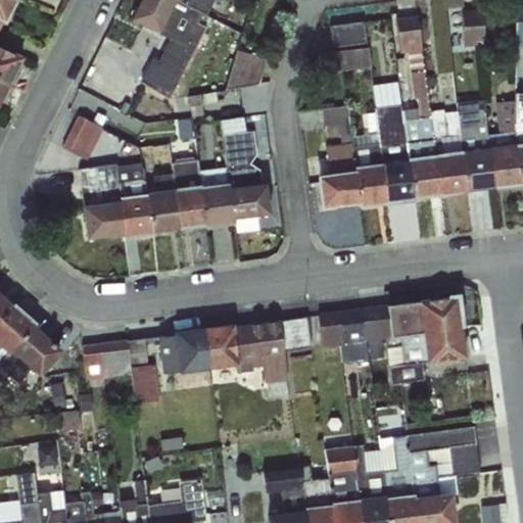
[(0,0),(0,21),(1,24),(4,25),(16,0),(0,0)]
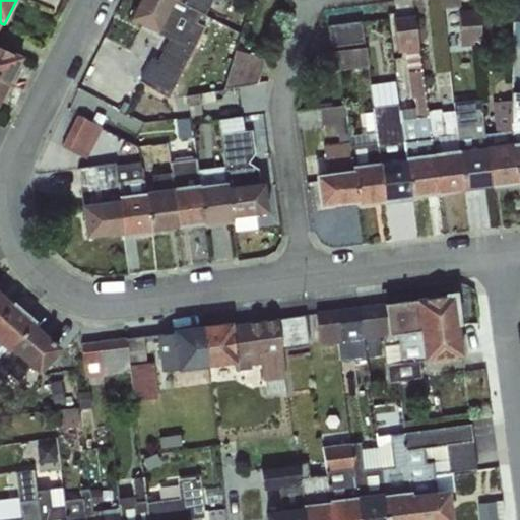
[(150,58),(139,82),(167,100),(204,26),(196,22),(200,14),(178,3),(172,0),(136,0),(126,19),(168,39),(156,60),(150,58)]
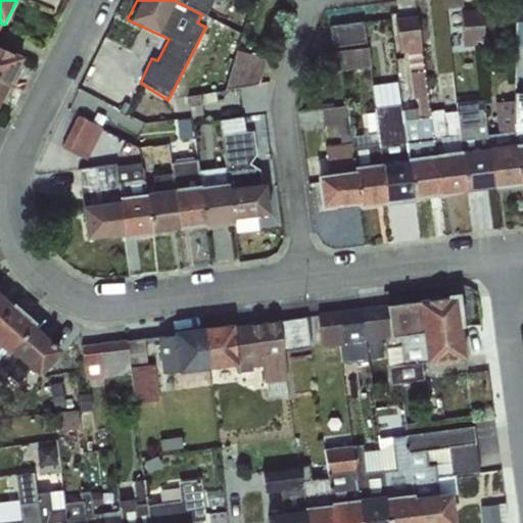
[(180,0),(179,3),(201,14),(205,16),(212,0),(180,0)]
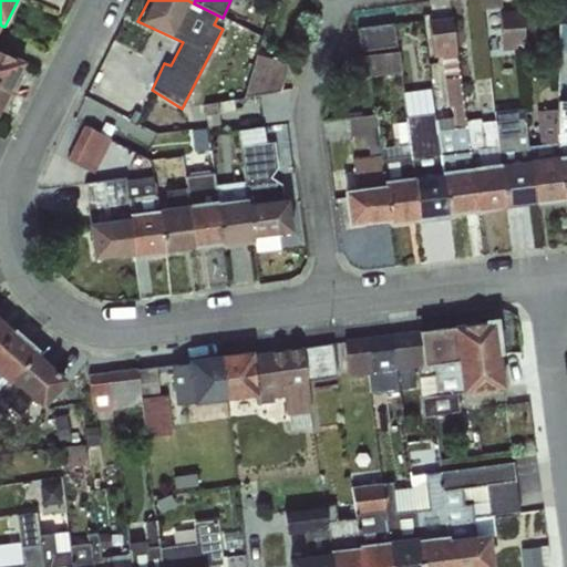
[(472,167),(465,121),(451,17),(450,17),(428,21),(433,58),(441,58),(443,80),(447,106),(452,106),(453,117),(435,120),(442,172),(471,167),(472,167)]
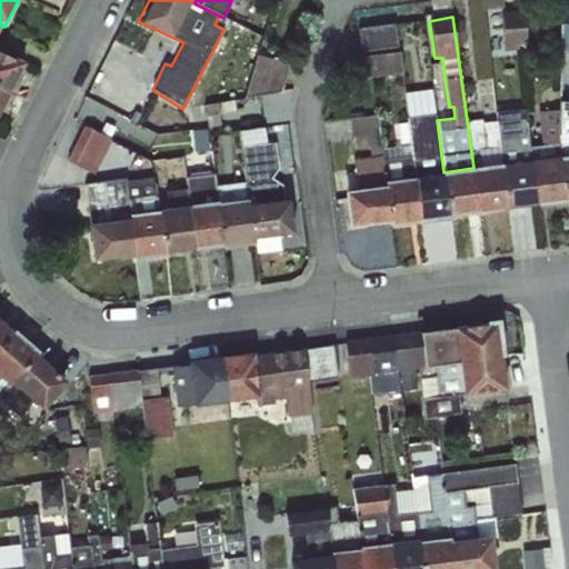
[(0,50),(0,85),(11,90),(25,62),(0,50)]
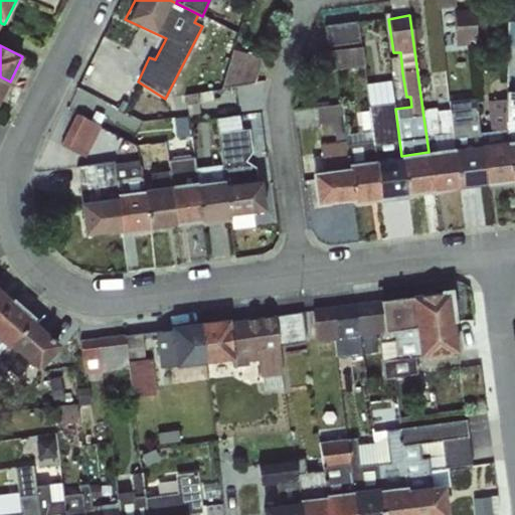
[(362,46),(316,51),(318,71),(364,66),(362,46)]
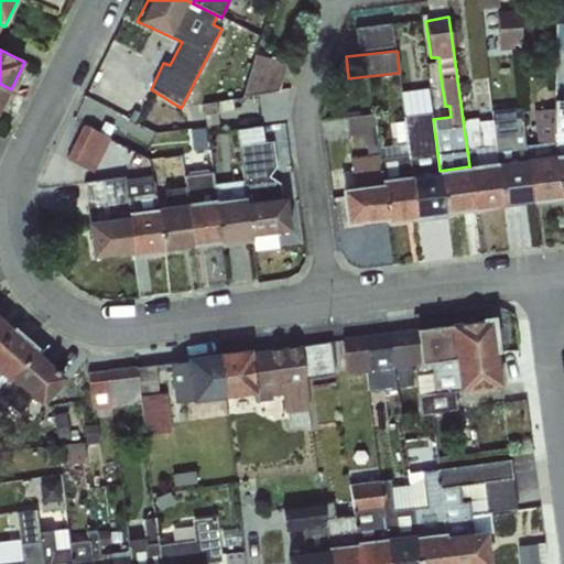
[(253,54),(240,97),(279,91),(286,64),(253,54)]
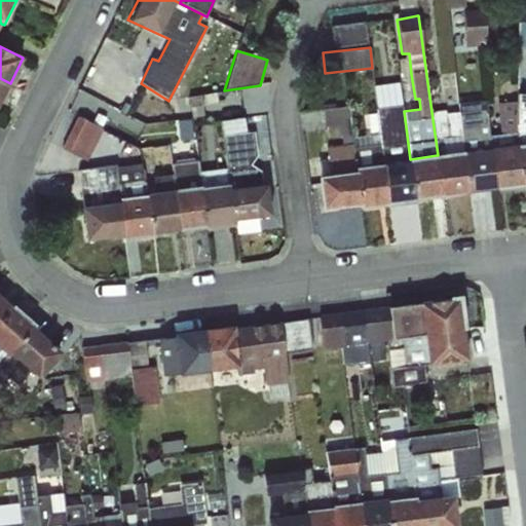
[(410,159),(404,111),(404,106),(399,76),(397,58),(384,58),(386,78),(390,107),(376,108),(378,134),(383,163),(409,160),(409,159),(410,159)]
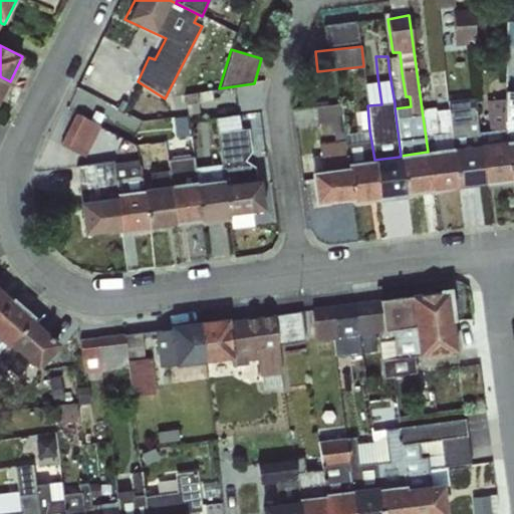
[(0,76),(0,102),(10,81),(0,76)]
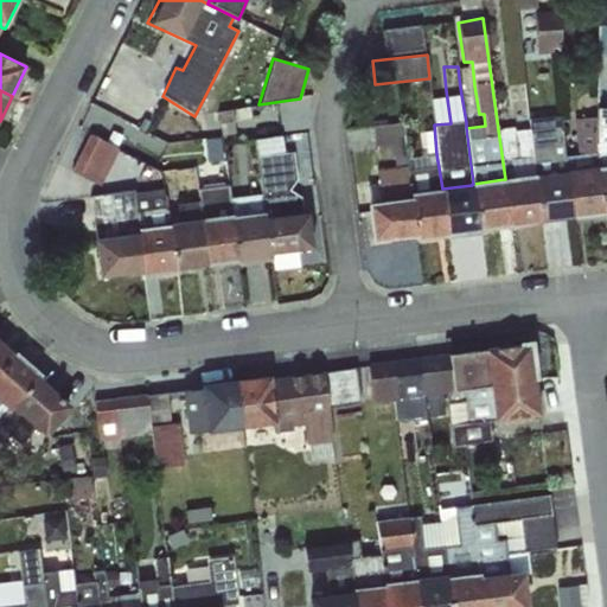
[(606,103),(596,103),(596,117),(596,153),(599,166),(606,165),(606,103)]
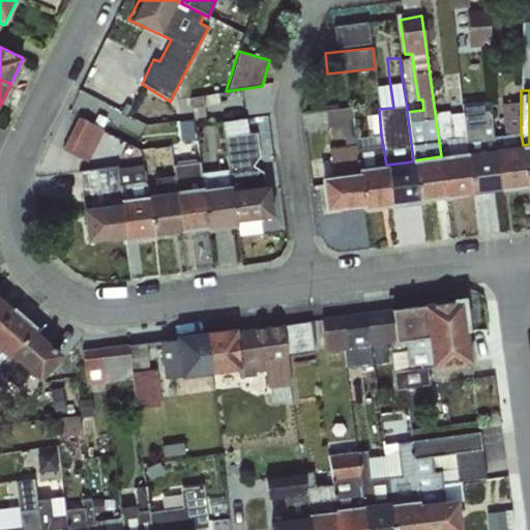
[(505,140),(494,141),(495,149),(522,146),(523,145),(521,134),(521,102),(501,105),(505,140)]
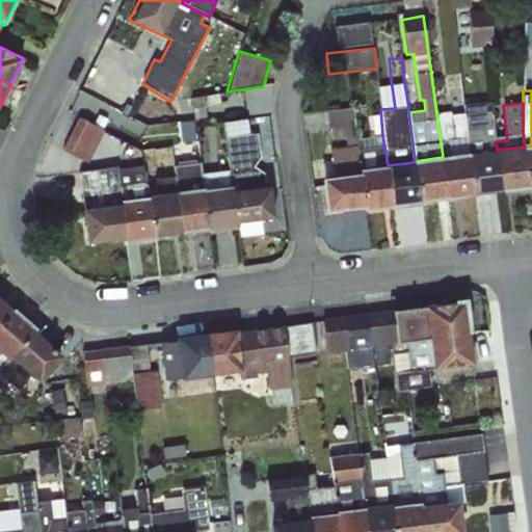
[(352,109),(327,112),(329,130),(344,128),(345,137),(355,136),(352,109)]
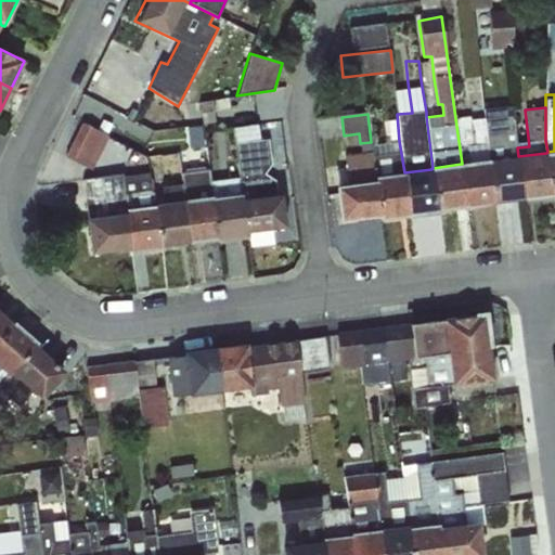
[(513,115),(485,118),(489,159),(490,159),(518,156),(517,147),(515,126),(513,115)]
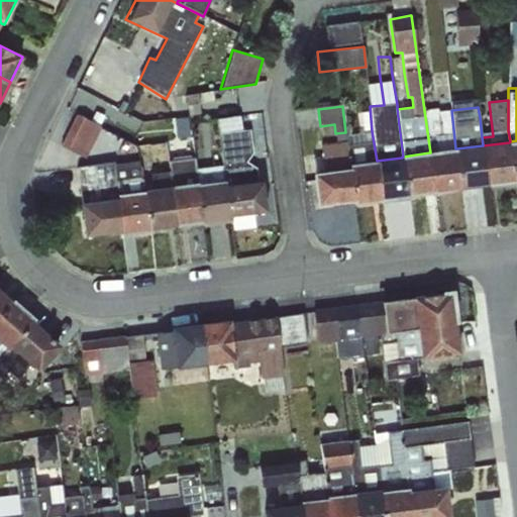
[(437,108),(424,110),(430,152),(455,148),(451,110),(438,111),(437,108)]
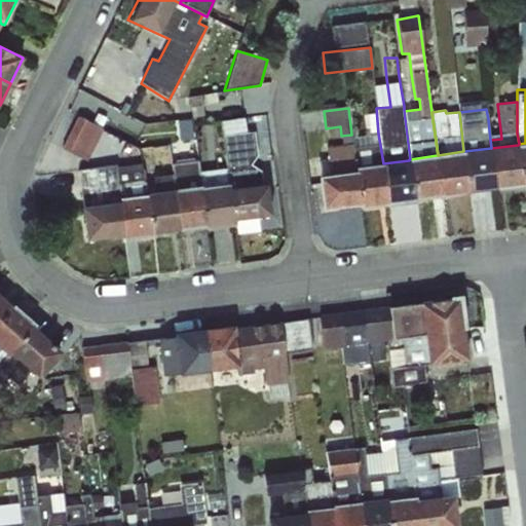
[(77,116),(61,149),(86,161),(103,128),(77,116)]
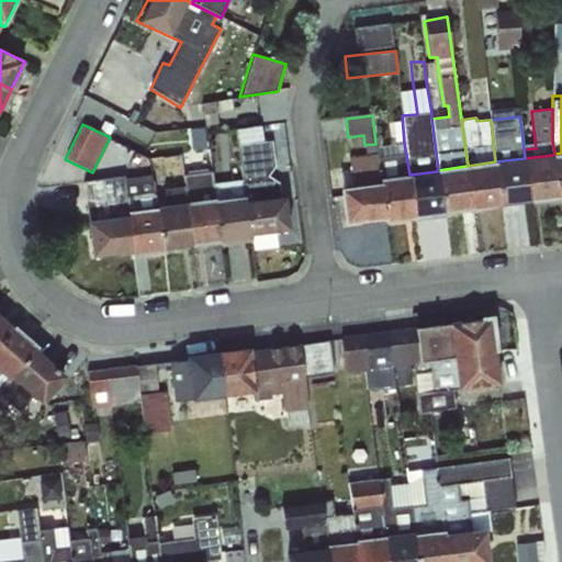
[(245,201),(280,197),(279,183),(268,176),(274,166),(271,141),(237,145),(242,178),(243,197),(245,197),(245,201)]
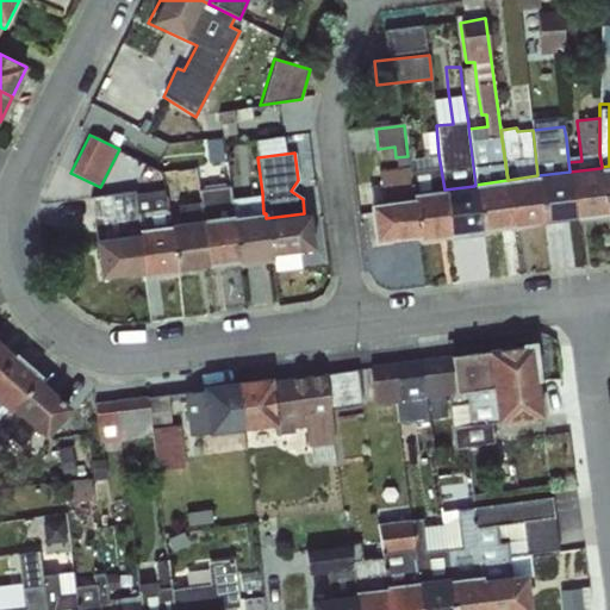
[(444,190),(439,155),(408,160),(408,167),(411,194),(444,190)]
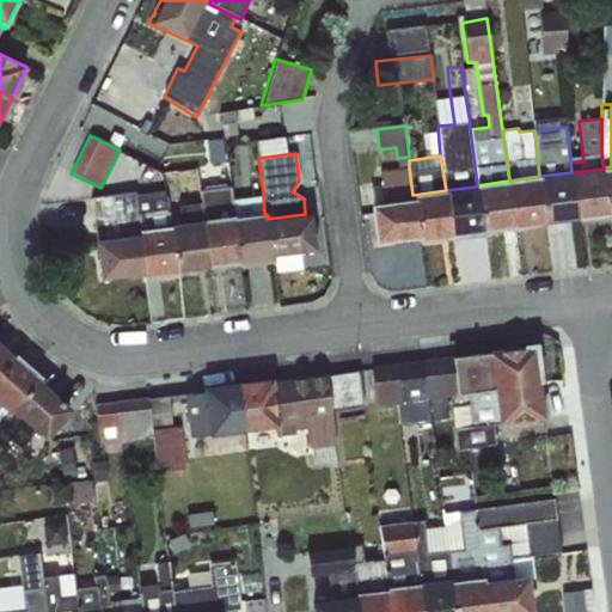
[(134,158),(128,171),(165,188),(163,172),(134,158)]
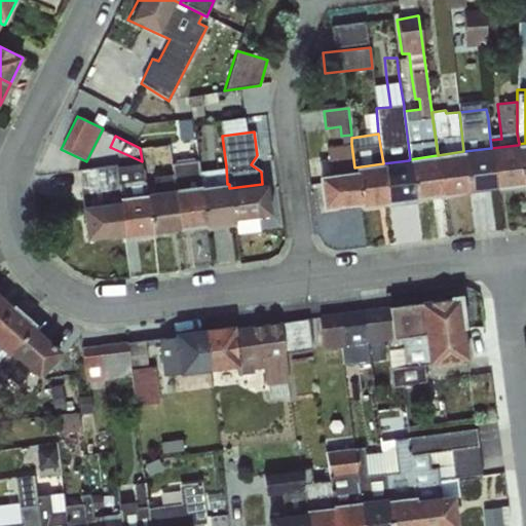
[(354,167),(351,144),(326,148),(330,176),(355,172),(354,167)]
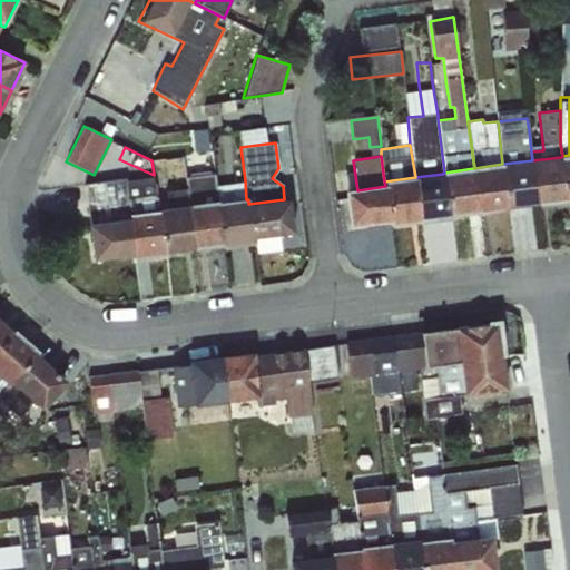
[(561,157),(532,160),(538,206),(567,202),(561,157)]
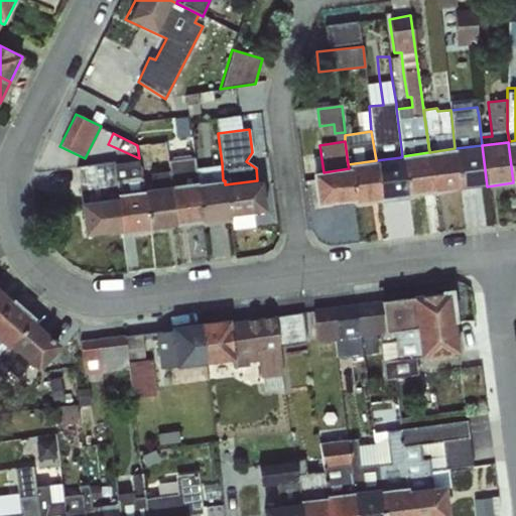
[(482,145),(456,148),(461,189),(487,186),(482,145)]
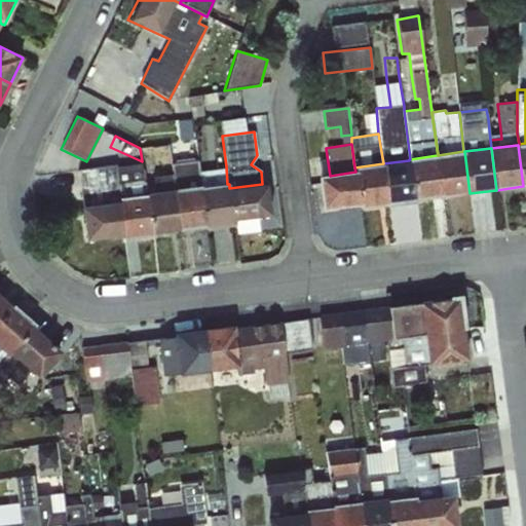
[(438,155),(437,155),(442,196),(470,193),(464,151),(463,151),(438,155)]
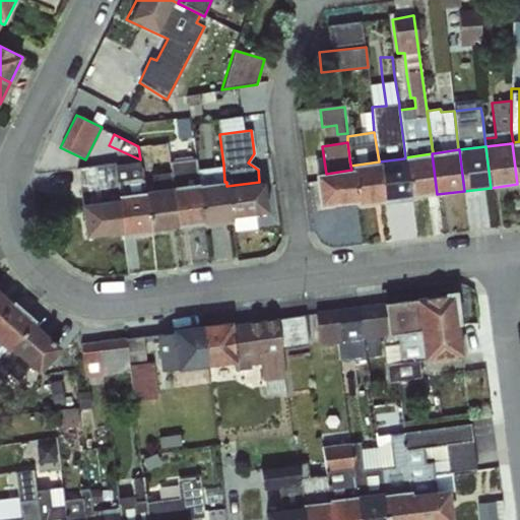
[(432,153),(405,157),(404,157),(404,158),(410,198),(437,194),(432,153)]
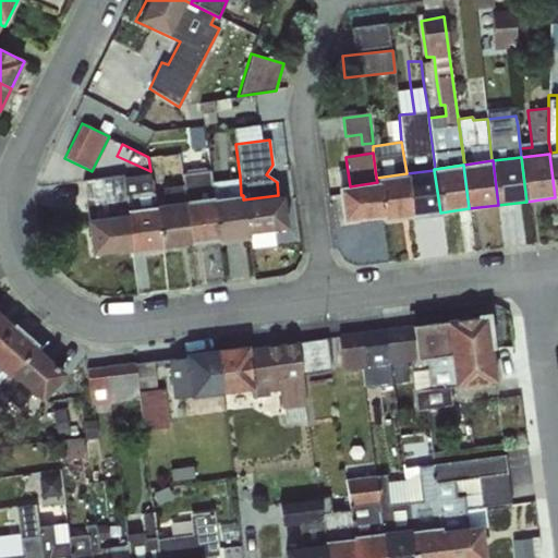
[(186,201),(214,197),(211,181),(209,170),(196,172),(195,166),(190,167),(190,172),(187,172),(190,182),(183,183),(186,201)]
